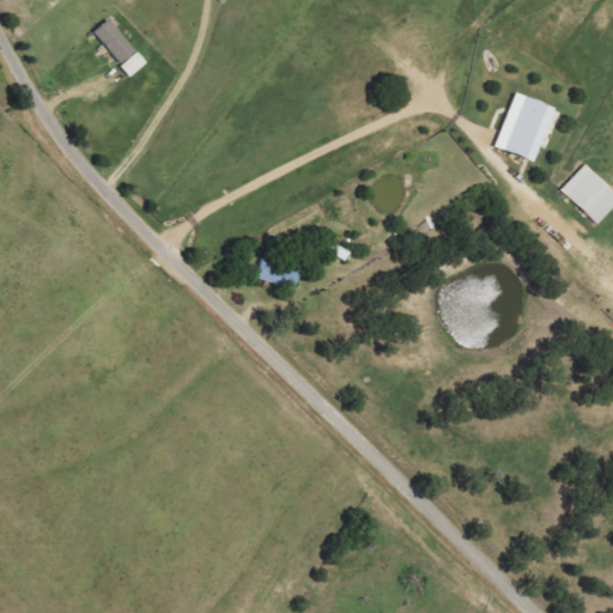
[(120,64),(135,50),(108,19),(92,32),(120,64)]
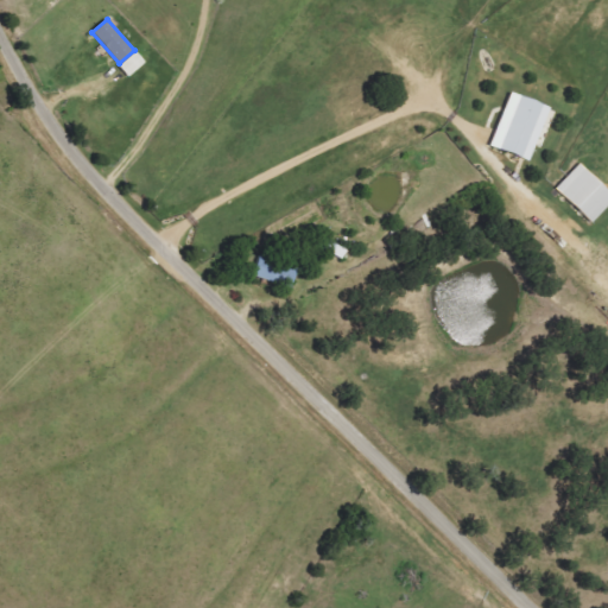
[(145,63),(135,51),(119,67),(128,77),(145,63)]
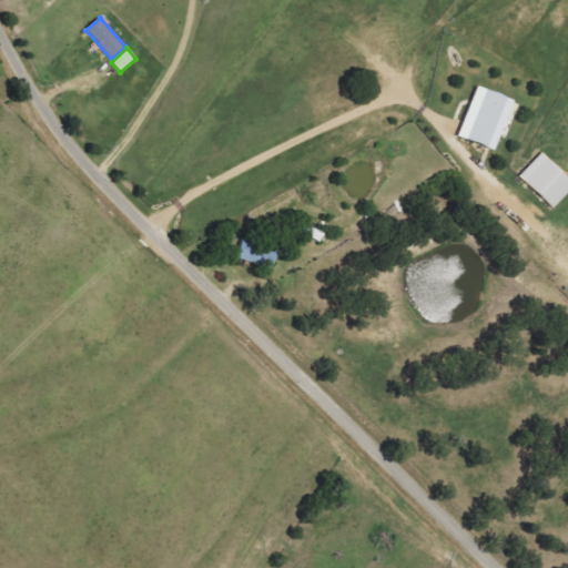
[(458,138),(496,150),(514,100),(476,87),(458,138)]
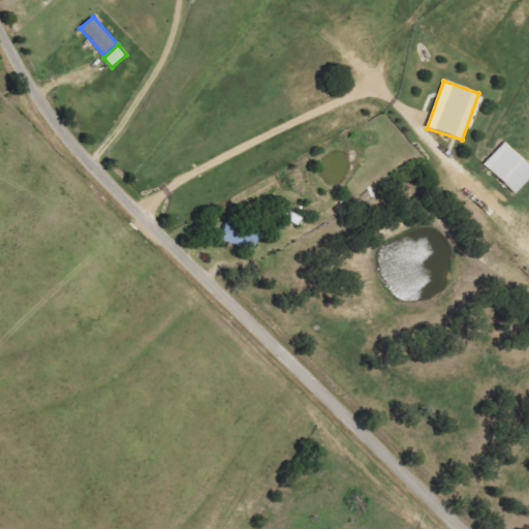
[(485,164),(516,194),(528,180),(528,165),(504,143),(485,164)]
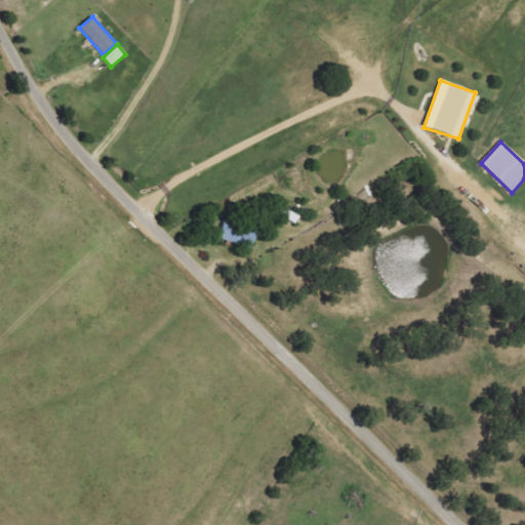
[(297,224),(300,215),(283,208),(279,216),(297,224)]
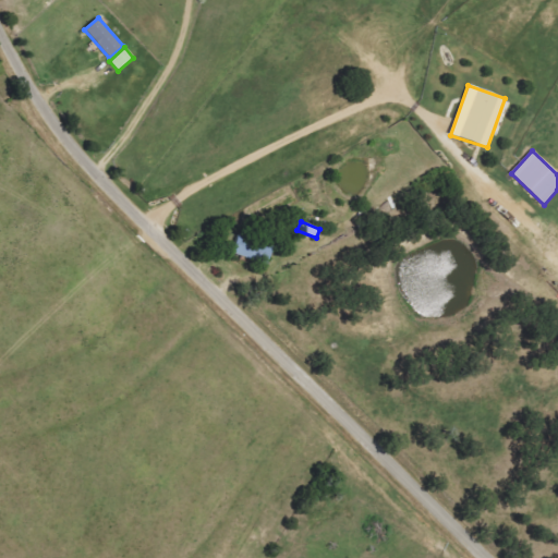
[(232,253),(267,265),(274,246),(239,234),(232,253)]
